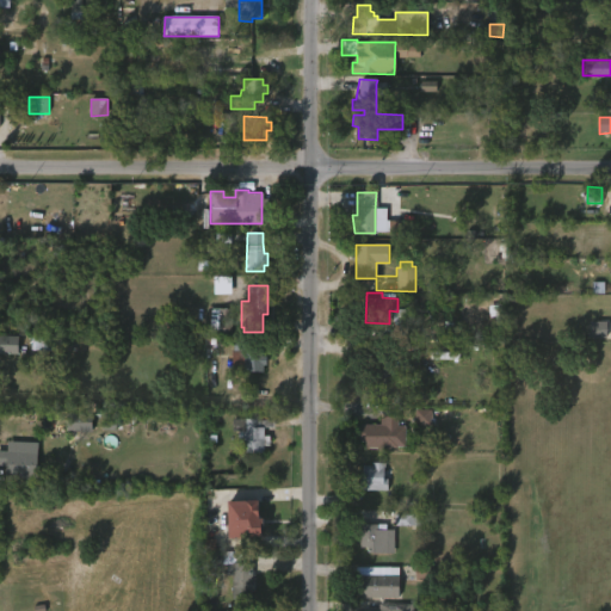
[(489,315),(501,316),(503,307),(491,306),(489,315)]
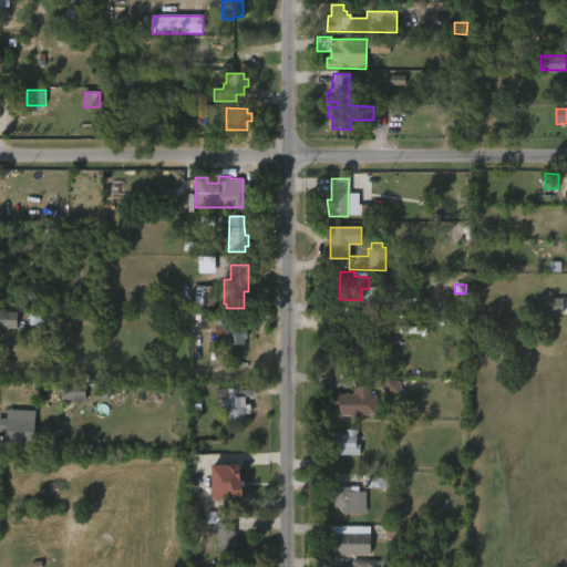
[(215,287),(196,286),(195,308),(215,309),(215,287)]
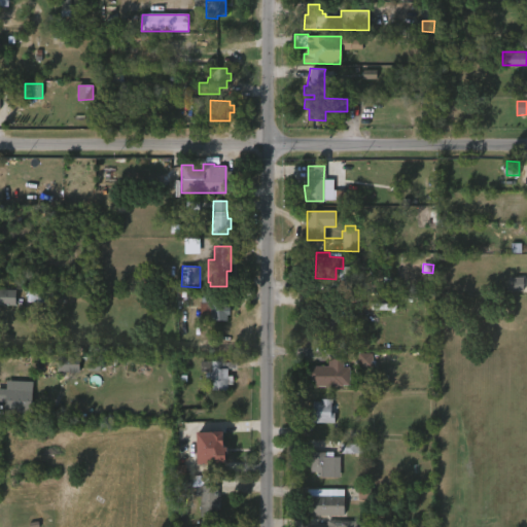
[(510,278),(510,290),(523,291),(524,278),(510,278)]
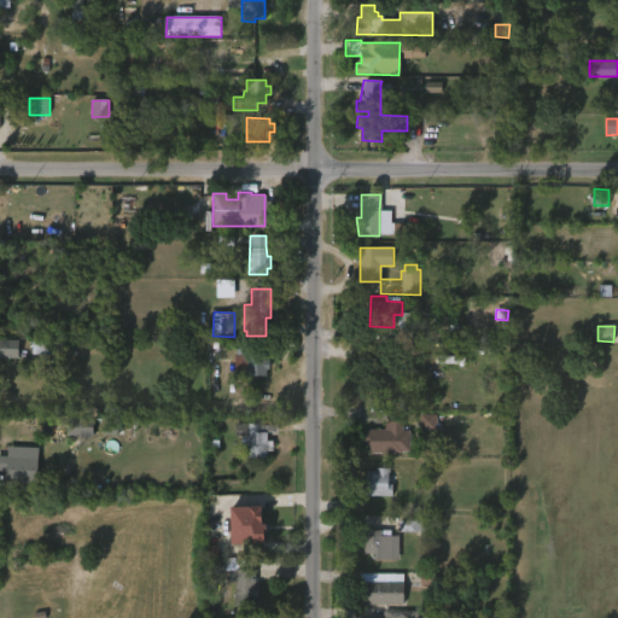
[(0,357),(18,359),(19,340),(0,339),(0,357)]
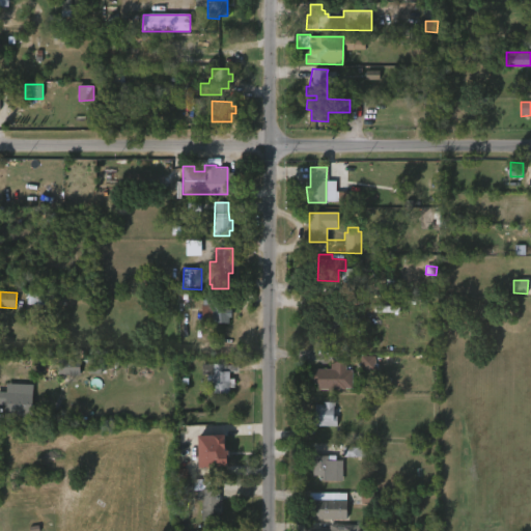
[(235,291),(235,309),(230,309),(230,317),(228,317),(228,324),(200,323),(200,296),(225,296),(225,291),(235,291)]
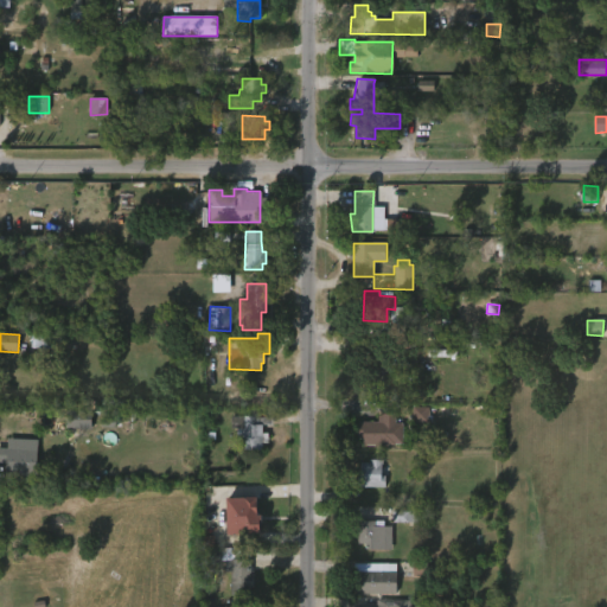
[(44,346),(44,337),(32,337),(33,347),(44,346)]
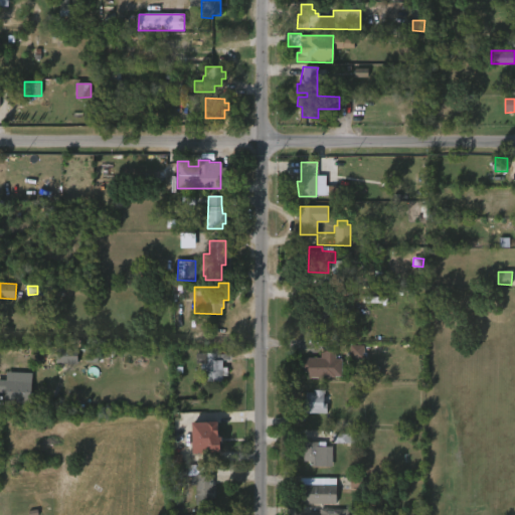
[(333,315),(335,316),(335,333),(321,333),(320,310),(323,310),(323,305),(333,305),(333,315)]
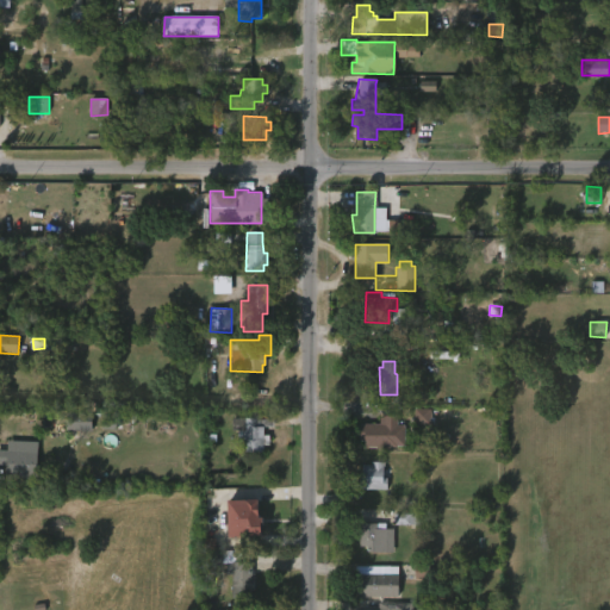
[(415,427),(433,425),(431,409),(415,410),(415,427)]
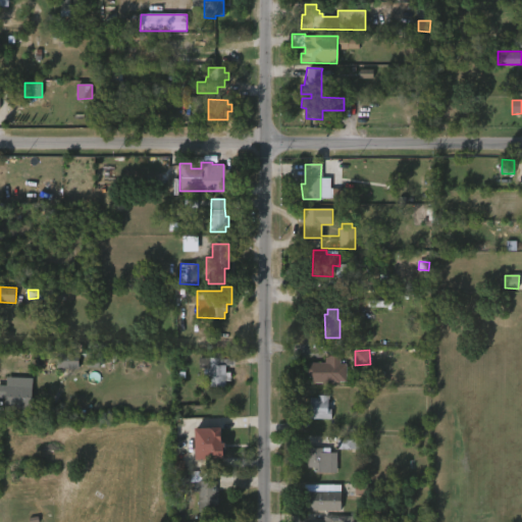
[(79,368),(79,354),(58,354),(58,368),(79,368)]
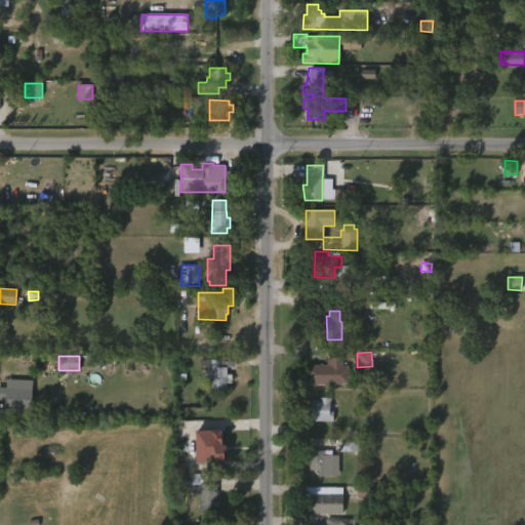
[(341,359),(341,366),(348,366),(348,384),(341,384),(341,385),(334,385),(334,387),(324,387),(324,385),(314,385),(314,379),(310,379),(310,365),(327,365),(327,359),(330,359),(330,358),(341,359)]
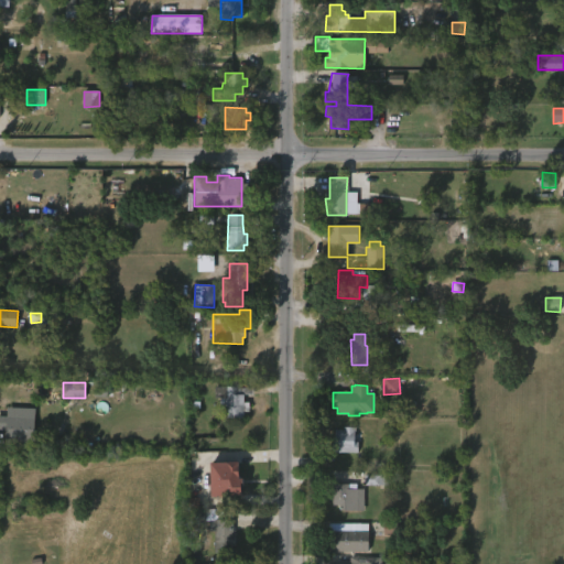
[(239,387),(252,388),(252,394),(242,394),(242,402),(251,402),(251,412),(242,412),(242,418),(225,419),(225,398),(214,399),(214,387),(239,387)]
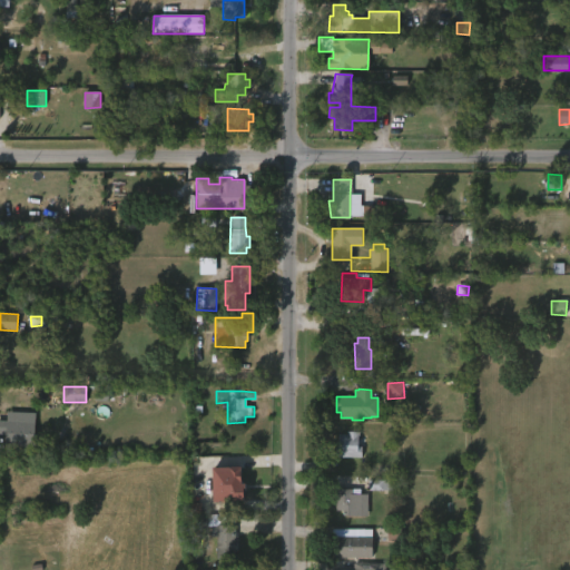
[(33,413),(32,446),(3,445),(5,434),(0,434),(0,421),(5,422),(5,412),(33,413)]
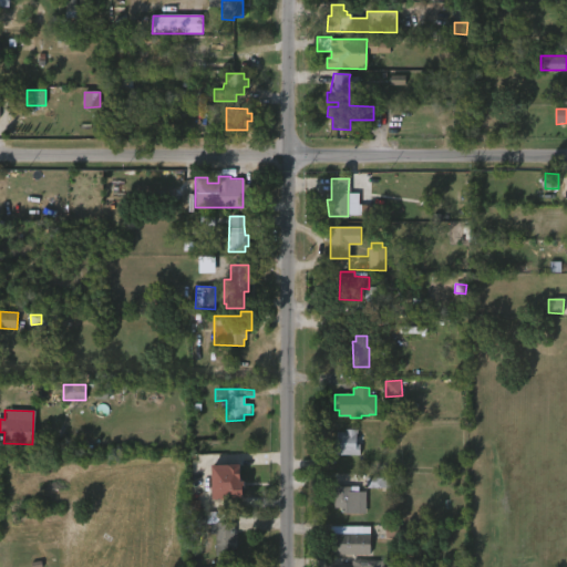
[(360,431),(360,443),(363,443),(362,455),(357,455),(357,456),(336,456),(337,439),(339,439),(340,433),(349,433),(349,431),(360,431)]
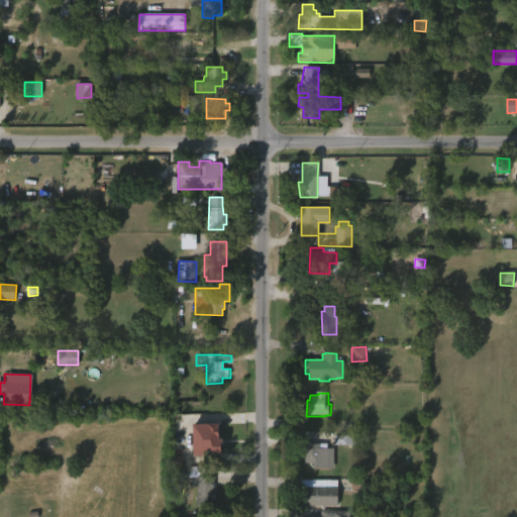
[(193,424),(194,455),(221,454),(220,424),(193,424)]
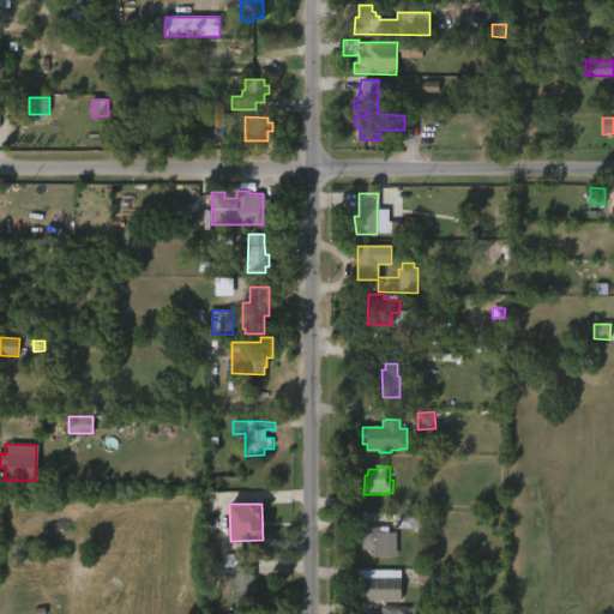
[(423,529),(423,518),(399,517),(399,528),(423,529)]
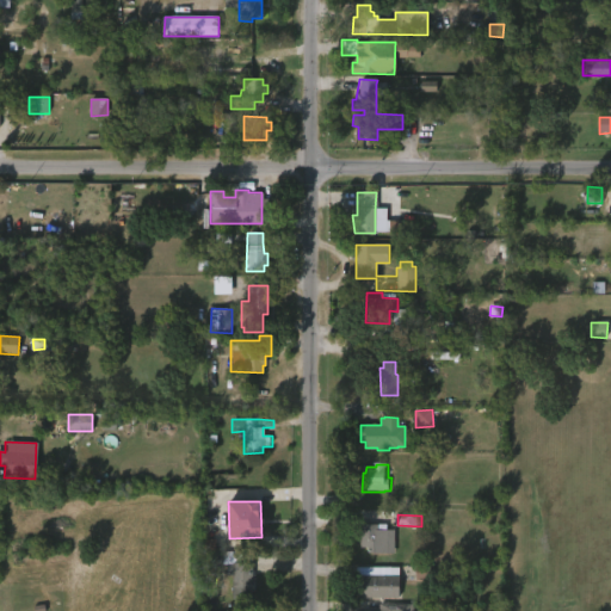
[(389,525),(389,529),(396,529),(396,553),(372,553),(372,545),(371,547),(362,547),(363,538),(360,538),(360,531),(363,531),(363,524),(389,524),(389,525)]
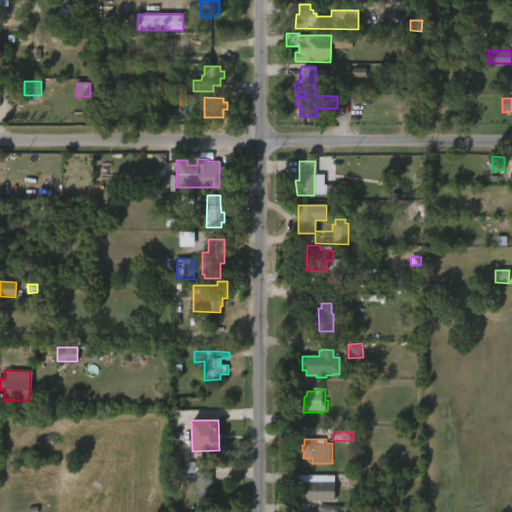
[(210,462),(210,484),(213,484),(213,495),(210,495),(210,501),(194,501),(194,482),(188,482),(188,472),(175,472),(176,463),(185,463),(185,462),(210,462)]
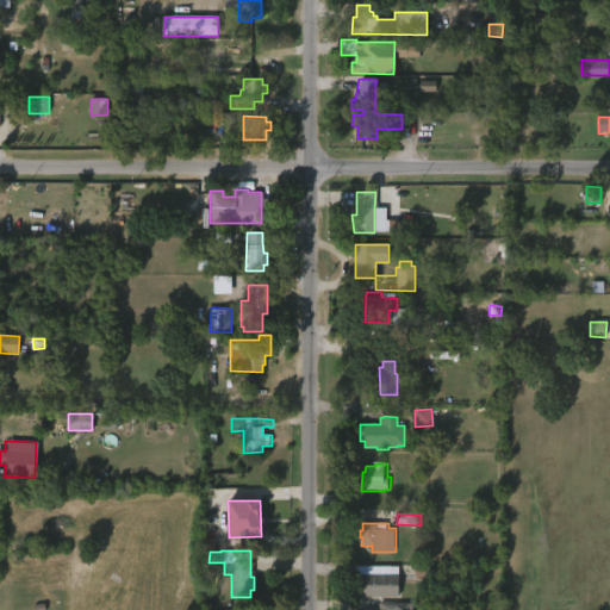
[(400,566),(402,596),(362,596),(362,584),(359,584),(359,573),(367,573),(367,566),(400,566)]
